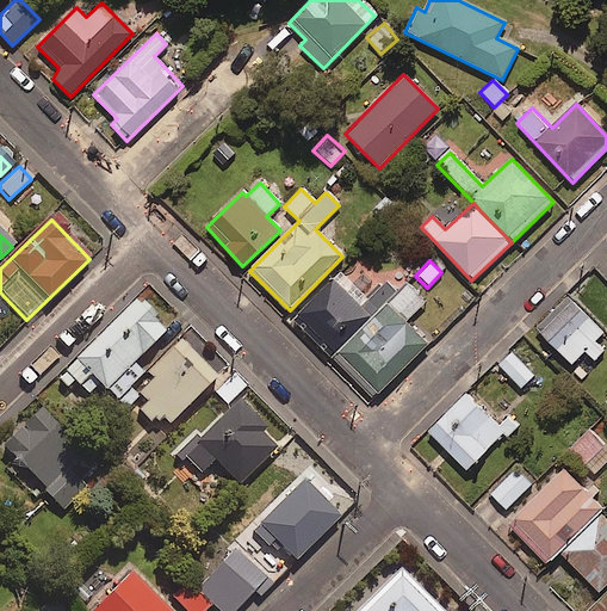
[(351,284),(339,272),(293,319),(332,357),(395,294),(369,267),(351,284)]
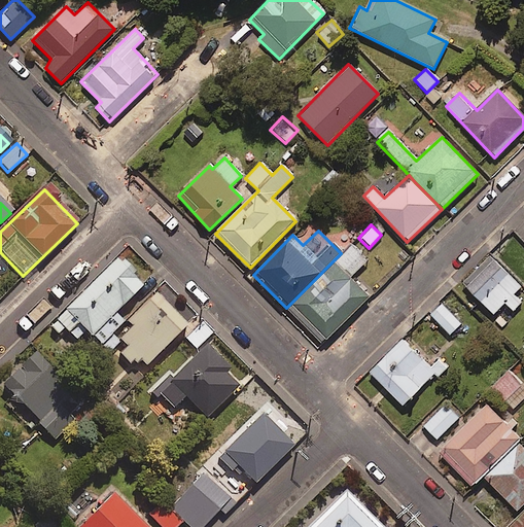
[(367,259),(352,245),(288,310),(322,344),(368,299),(348,279),(367,259)]
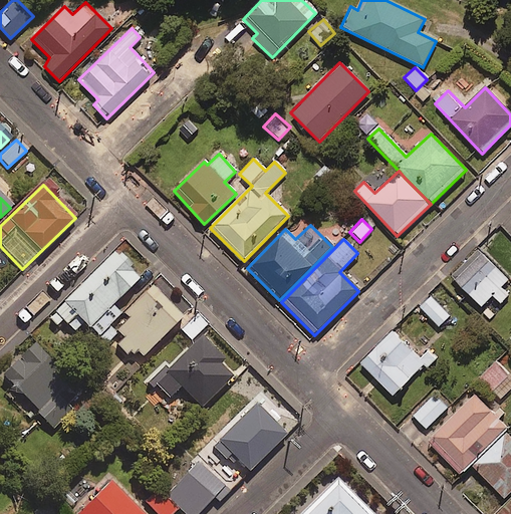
[(510,291),(510,283),(478,250),(451,277),(481,306),(491,295),(499,303),(510,291)]
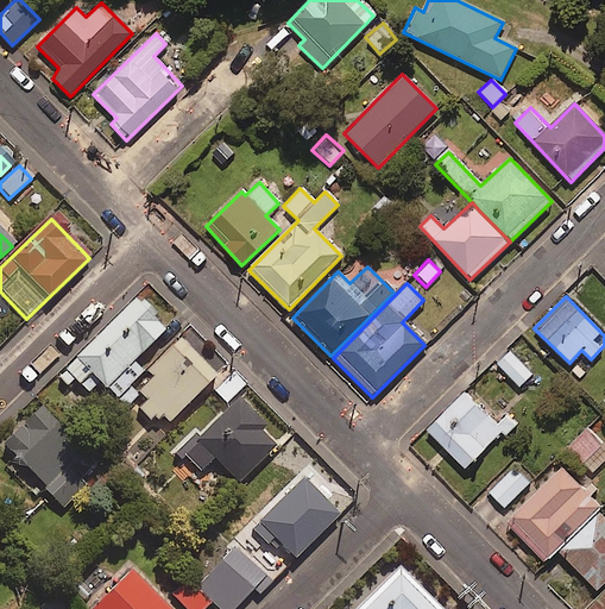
[(165,330),(134,299),(55,378),(63,387),(71,380),(86,394),(95,383),(123,410),(134,399),(125,389),(139,374),(131,364),(165,330)]
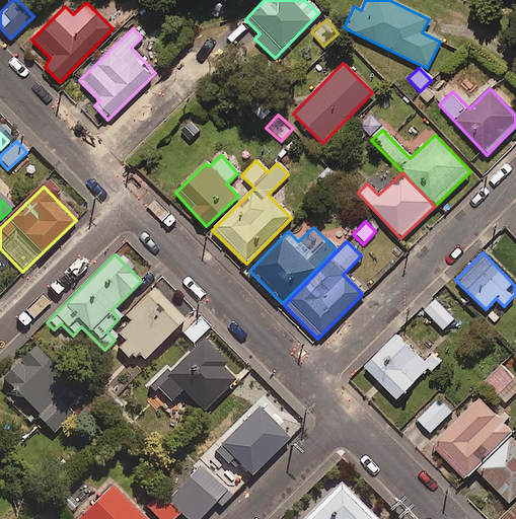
[(182,322),(152,291),(124,317),(127,321),(115,334),(123,343),(116,349),(127,361),(135,354),(142,362),(182,322)]
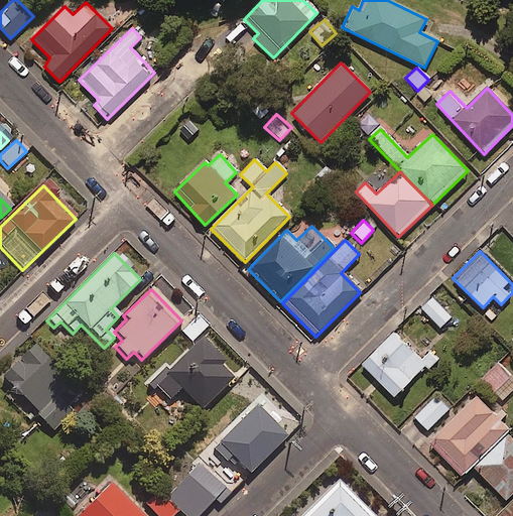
[(440,307),(430,297),(420,308),(440,328),(452,316),(457,321),(465,312),(450,298),(440,307)]
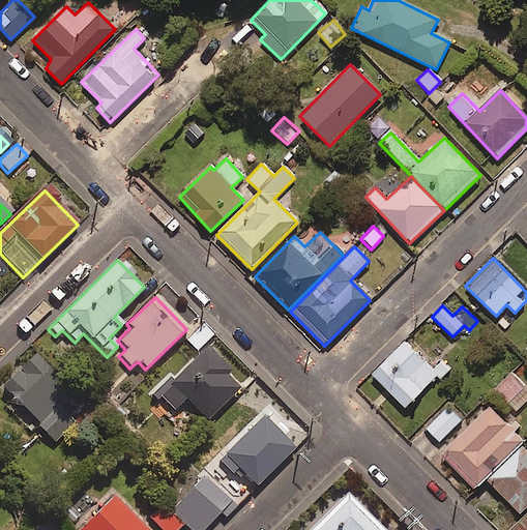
[(432,370),(404,343),(372,375),(405,408),(446,367),(440,361),(432,370)]
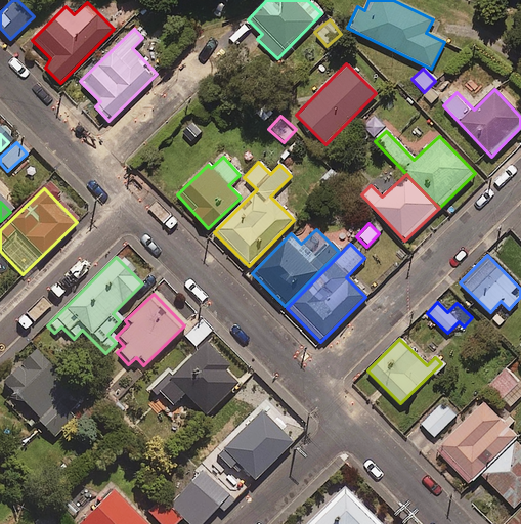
[(225,366),(203,344),(171,376),(168,373),(153,389),(170,407),(182,395),(204,418),(234,386),(220,370),(225,366)]
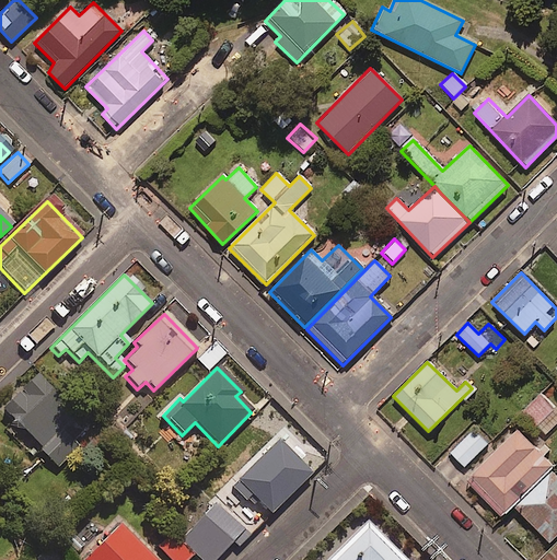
[(86,428),(36,375),(0,410),(56,467),(78,446),(73,441),(86,428)]
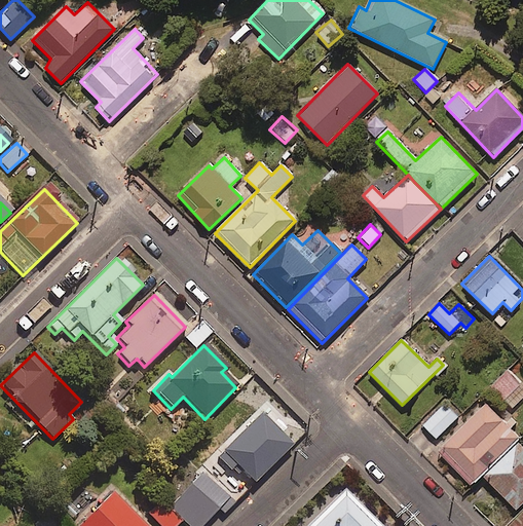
[(522,397),(522,386),(508,371),(491,387),(512,409),(522,397)]
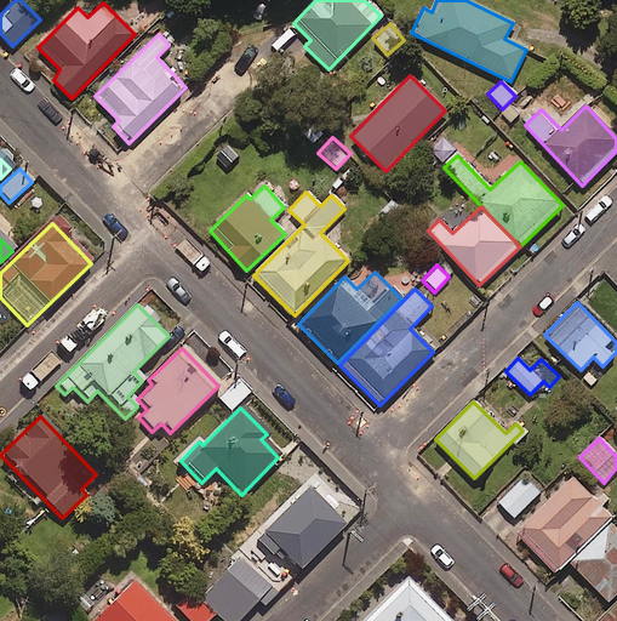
[(538,494),(523,477),(498,502),(513,518),(538,494)]
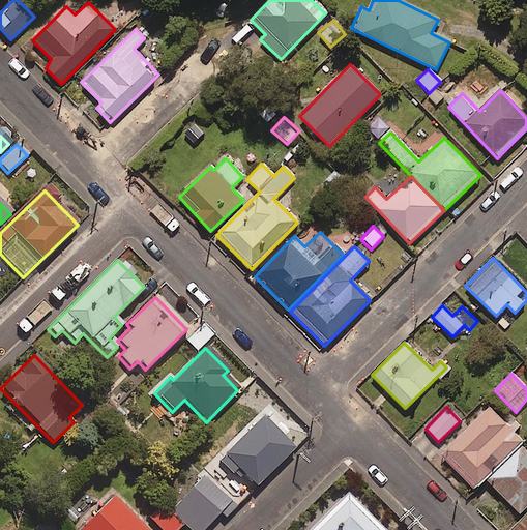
[(522,441),(488,408),(440,455),(475,490),(490,475),(522,441)]
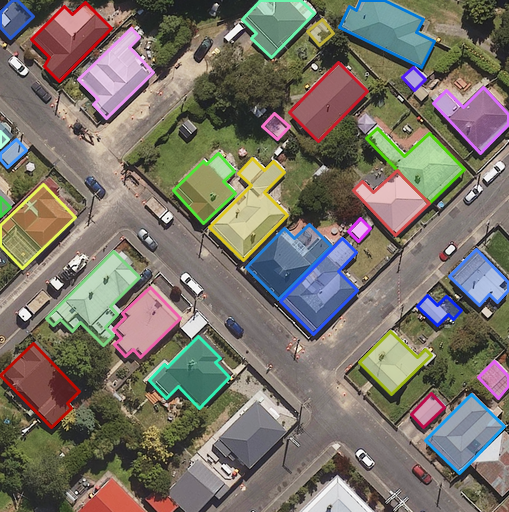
[(284,435),(253,404),(210,446),(222,459),(228,453),(246,472),(284,435)]
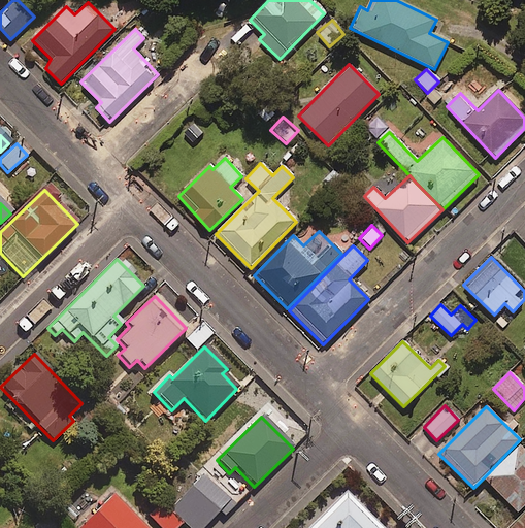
[(524,450),(524,452),(520,447),(486,480),(518,513),(524,505),(524,450)]
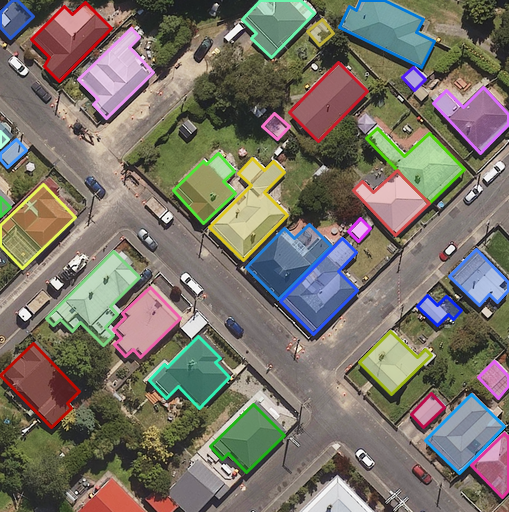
[(227,491),(195,461),(163,495),(181,511),(197,511),(211,497),(216,502),(227,491)]
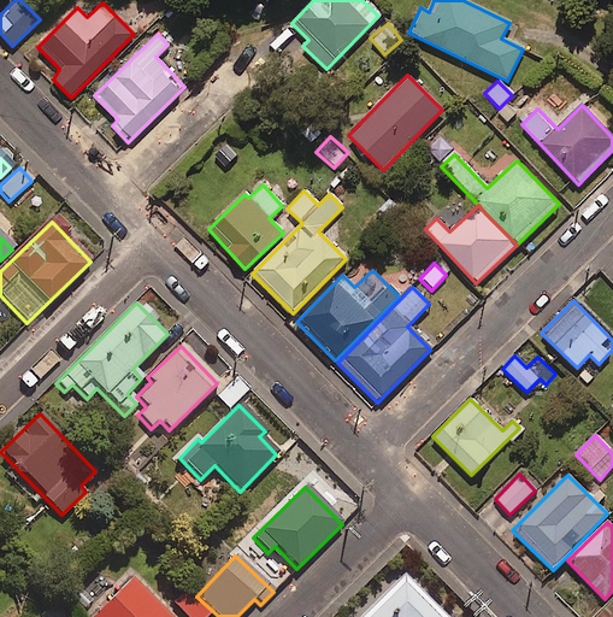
[(432,616),(396,579),(361,613),(365,616),(432,616)]
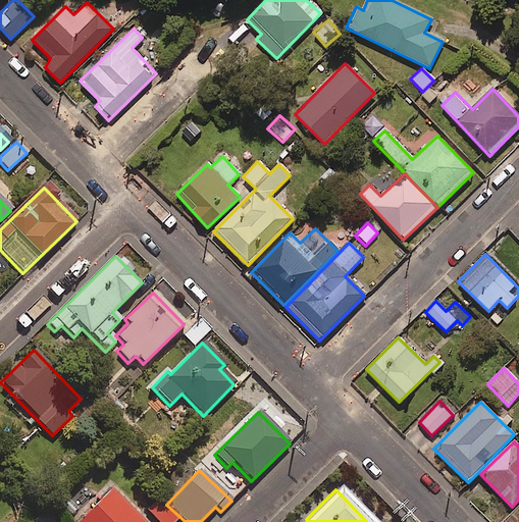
[(142,521),(111,491),(80,521),(142,521)]
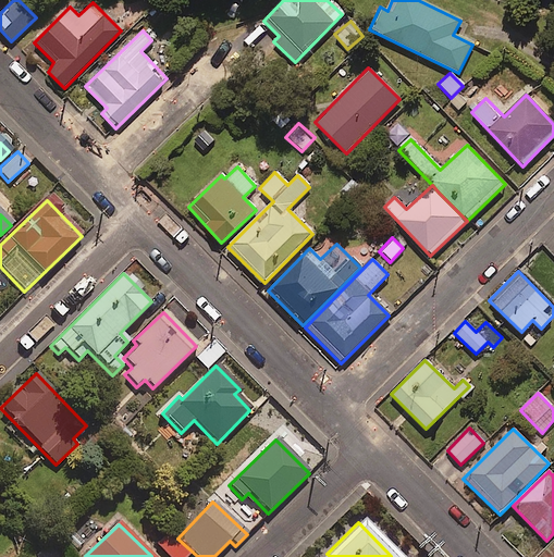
[(553,556),(553,541),(537,556),(553,556)]
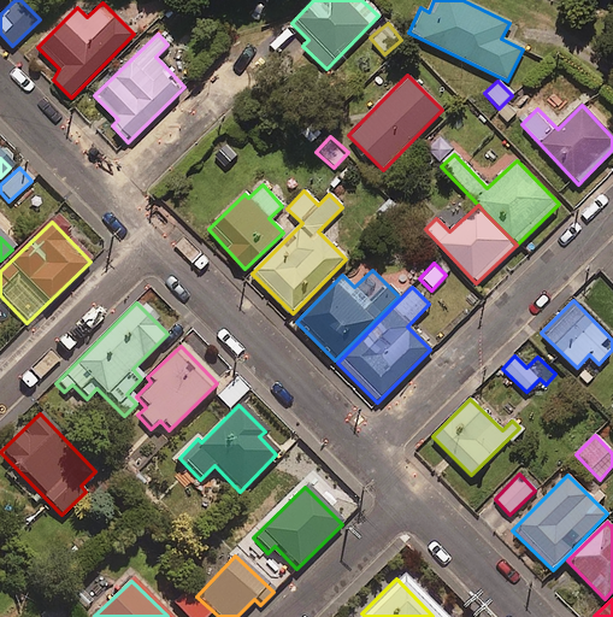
All buildings are outlined.
